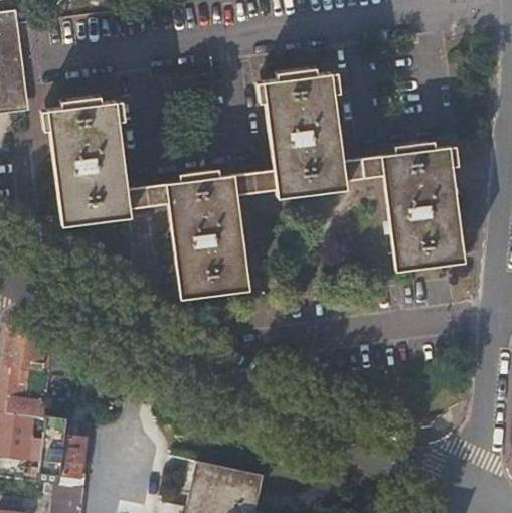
[(0,114),(24,112),(13,19),(0,20),(0,114)]
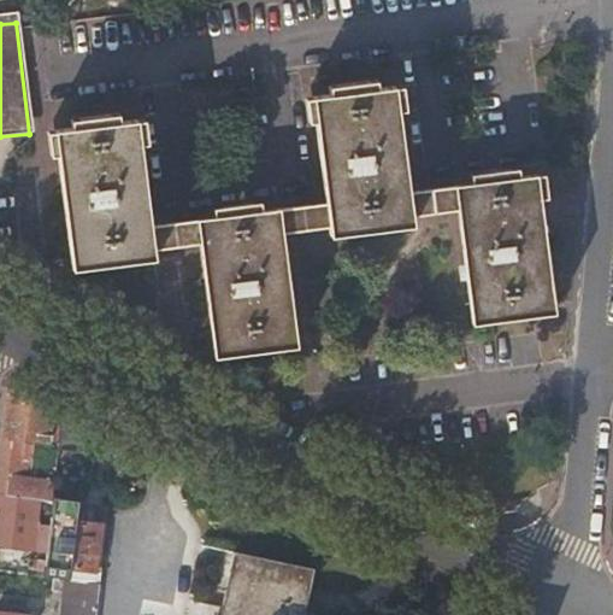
[(204,244),(217,356),(263,351),(299,346),(287,233),(331,227),(332,235),(354,233),(417,224),(416,216),(463,210),(478,323),(507,320),(558,314),(541,176),(523,177),(522,169),(475,174),(475,183),(413,192),(399,88),(382,89),(381,81),(336,87),(336,95),(317,98),(329,203),(265,211),(265,203),(218,209),(219,217),(154,226),(141,122),(124,123),(123,116),(76,121),(76,129),(58,132),(76,269),(116,264),(158,259),(158,250),(204,244)]
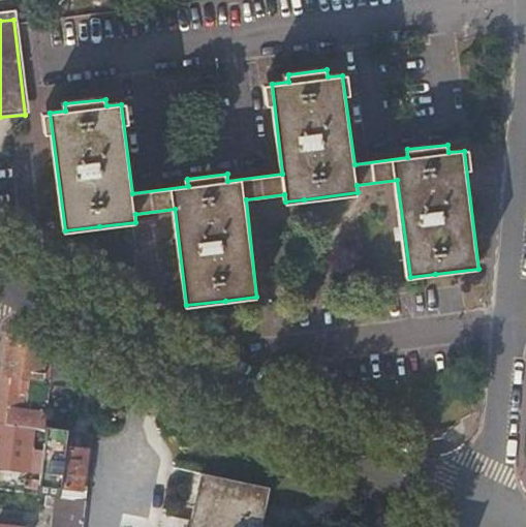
[(57,350),(22,332),(11,338),(0,424),(0,427),(36,431),(47,433),(50,413),(24,410),(29,376),(53,380),(57,350)]
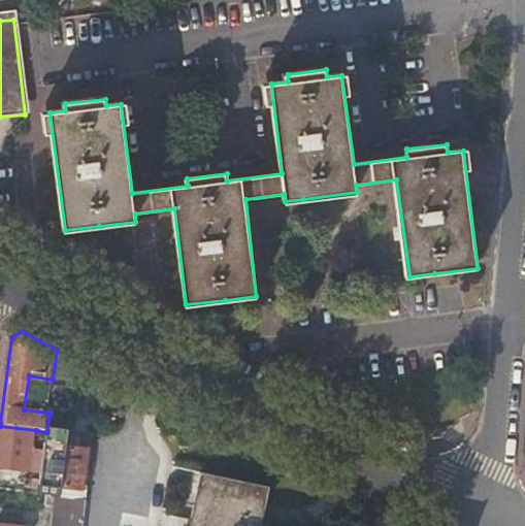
[(36,430),(0,426),(0,469),(42,475),(44,454),(33,453),(36,430)]
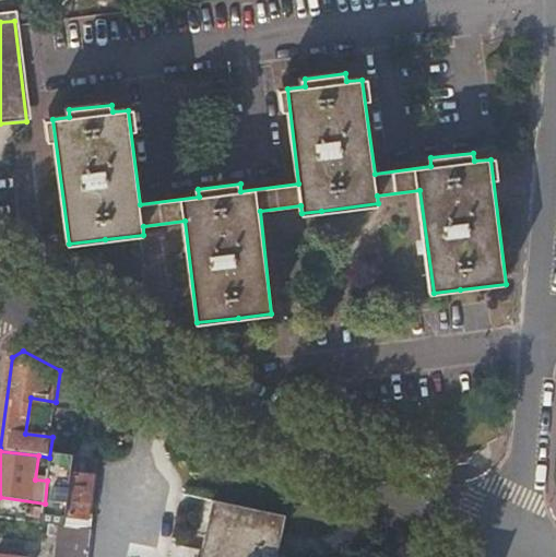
[(47,481),(45,504),(44,512),(43,514),(66,517),(71,475),(48,472),(47,481)]
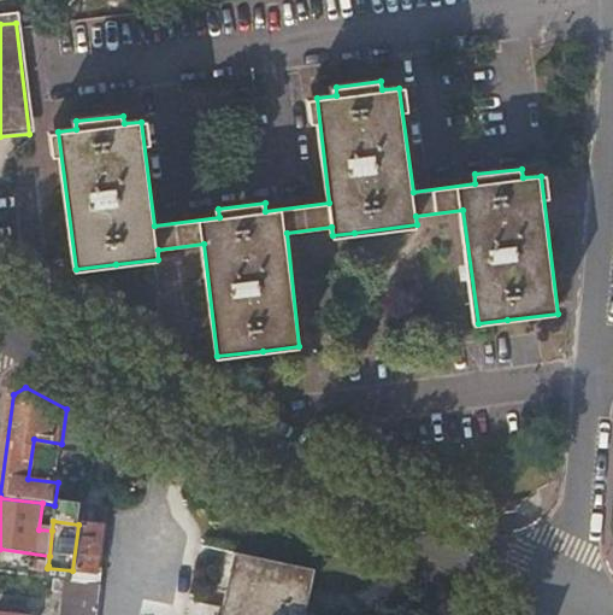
[(102,527),(78,525),(72,570),(98,573),(102,527)]
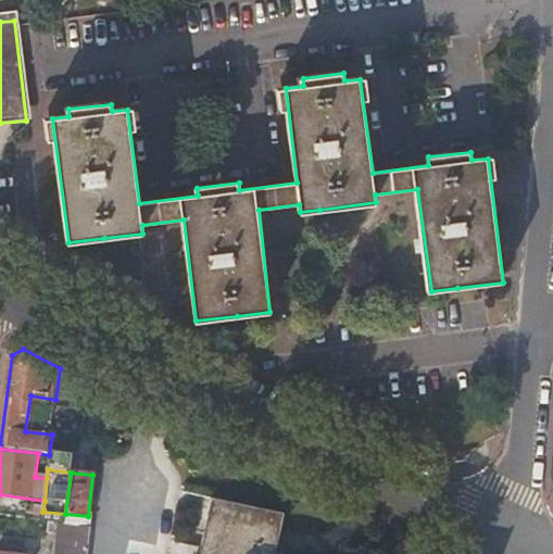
[(285,515),(235,504),(216,500),(203,553),(254,553),(255,551),(266,553),(277,553),(277,552),(285,515)]
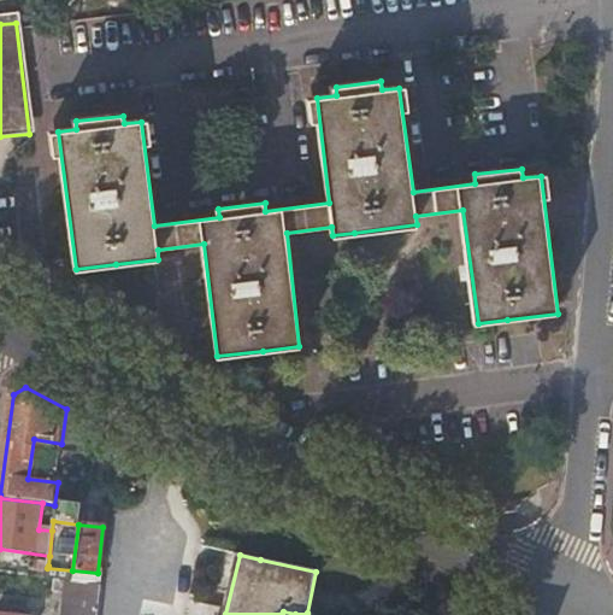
[(47,568),(48,566),(39,564),(37,573),(47,574),(47,568)]
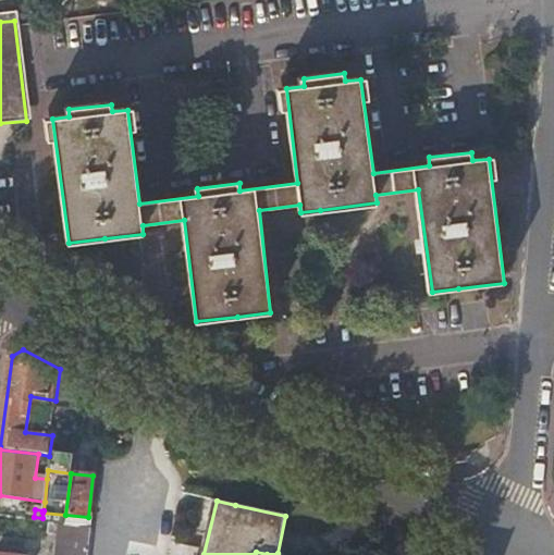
[(64,526),(62,525),(58,554),(87,554),(91,528),(64,523),(64,526)]
